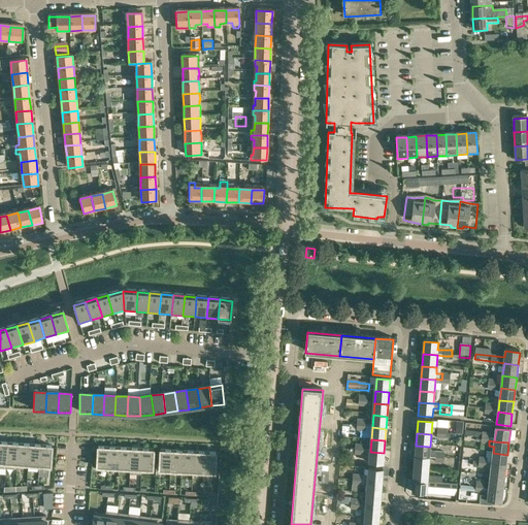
[(17,471),(18,466),(17,466),(19,446),(7,445),(5,470),(17,471)]
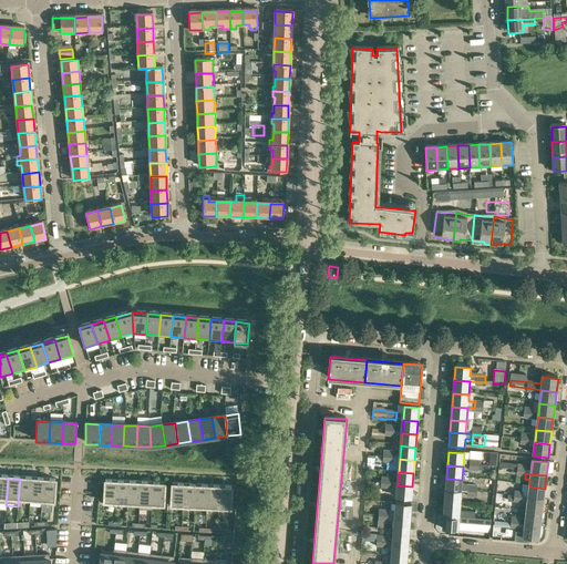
[(19,501),(30,502),(32,480),(20,479),(18,501),(19,501)]
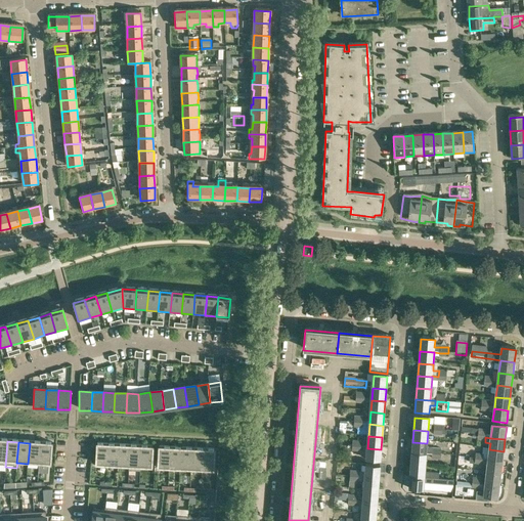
[(426,454),(432,456),(440,456),(440,450),(432,449),(432,450),(427,450),(427,443),(412,442),(411,454),(426,456),(426,454)]
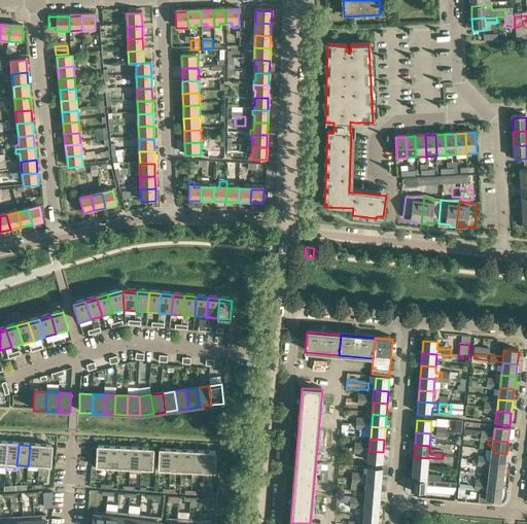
[(39,467),(40,446),(30,446),(28,466),(39,467)]
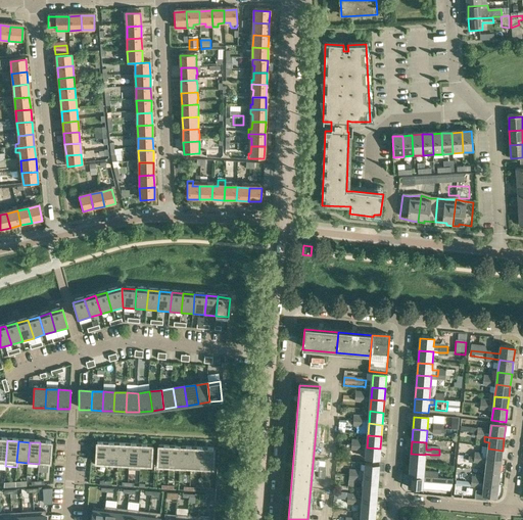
[(40,442),(39,464),(50,465),(51,443),(41,443),(40,442)]
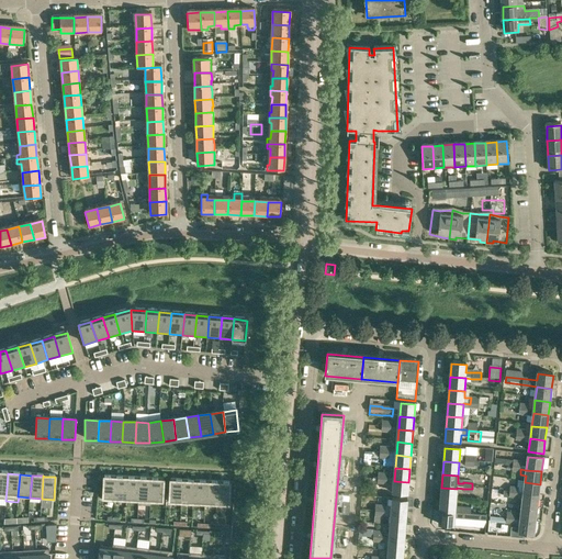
[(102,502),(114,503),(115,478),(103,478),(102,502)]
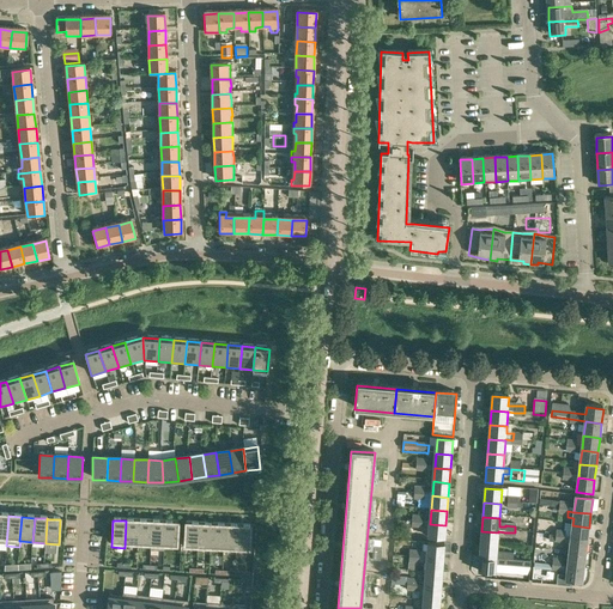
[(138,549),(139,546),(138,546),(139,522),(126,521),(125,548),(138,549)]
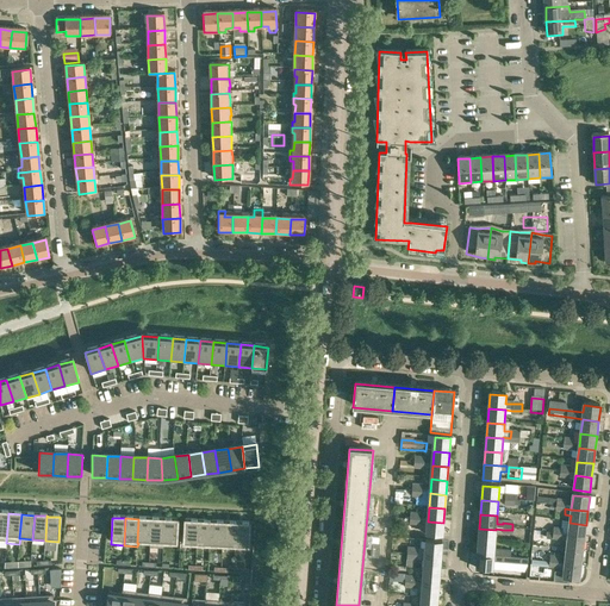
[(138,543),(149,544),(150,544),(151,519),(145,519),(138,519),(137,543),(138,543)]
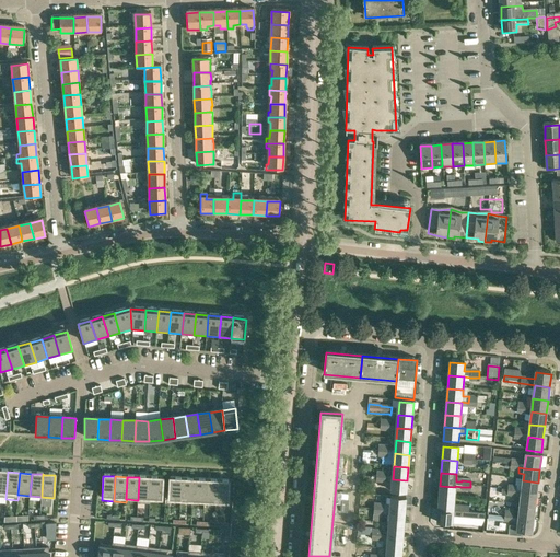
[(150,506),(150,500),(151,478),(139,477),(138,500),(137,500),(137,505),(150,506)]
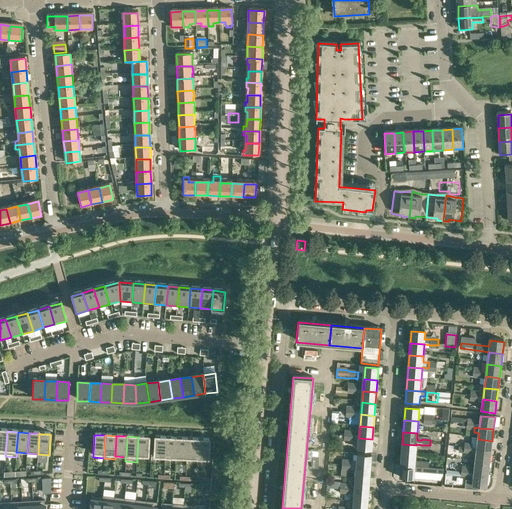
[(137,457),(148,458),(149,438),(144,437),(138,437),(137,457)]
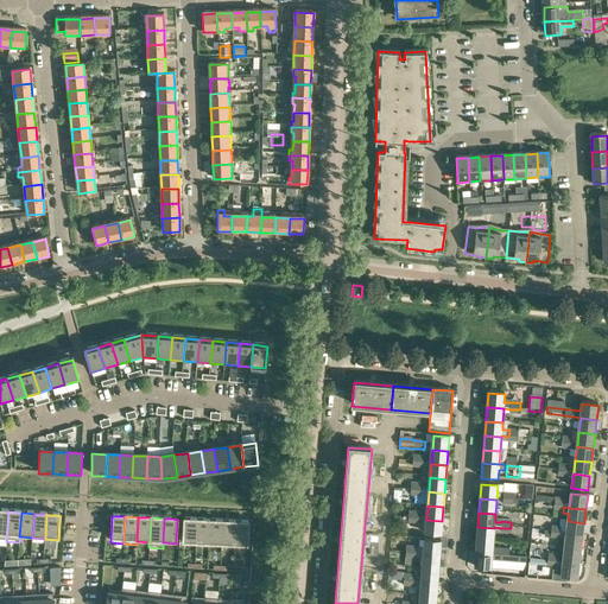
[(182,544),(196,545),(197,520),(183,520),(182,544)]
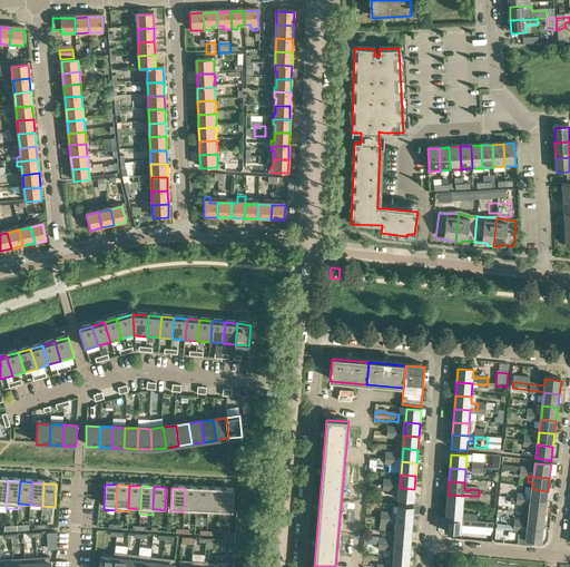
[(184,511),(195,511),(197,489),(185,488),(184,511)]
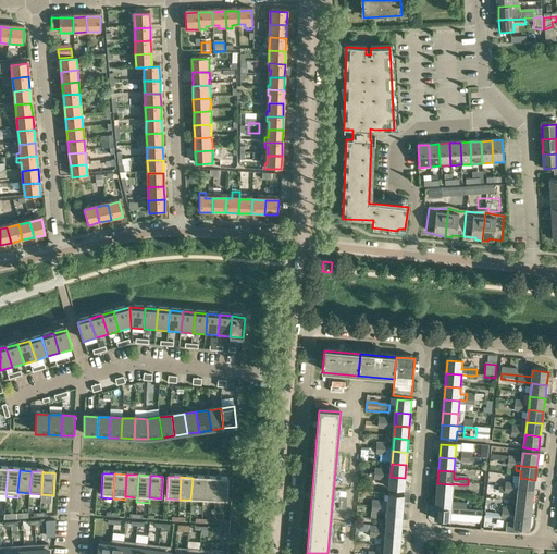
[(405,478),(391,477),(390,490),(404,491),(405,478)]
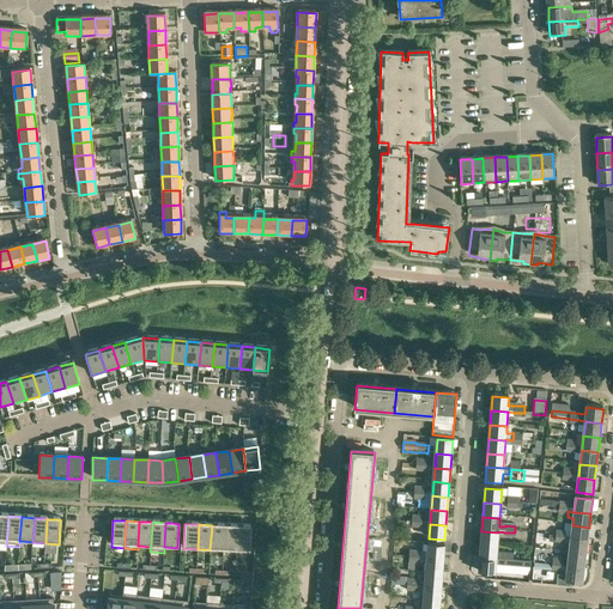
[(210,549),(223,550),(225,525),(212,525),(210,549)]
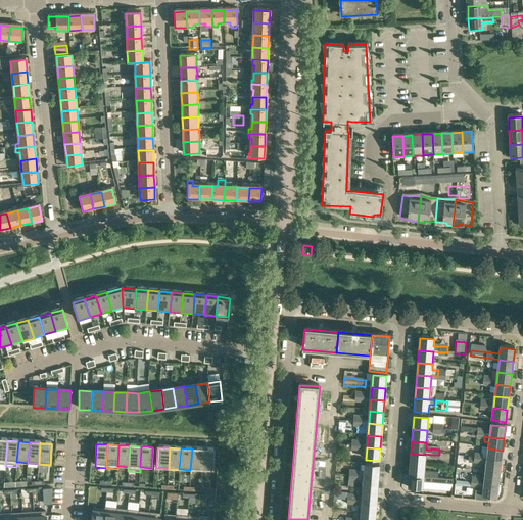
[(190,470),(201,470),(202,450),(192,448),(190,470)]
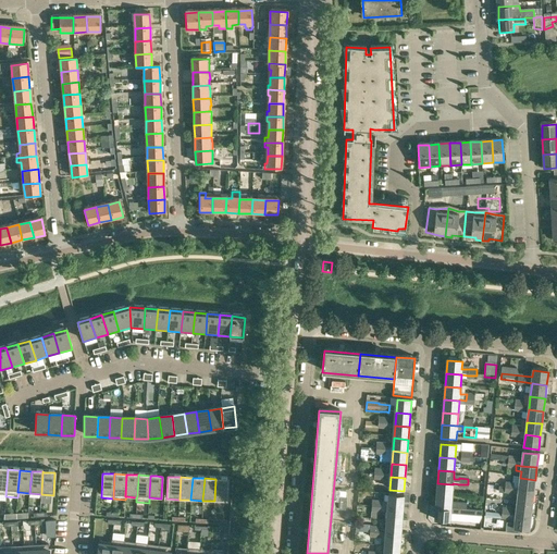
[(535,480),(520,478),(519,485),(514,484),(512,491),(533,493),(535,480)]
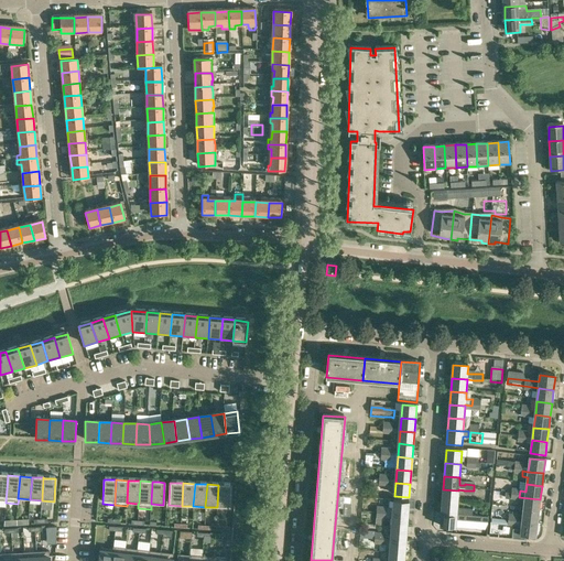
[(218,485),(217,507),(229,508),(230,486),(218,485)]
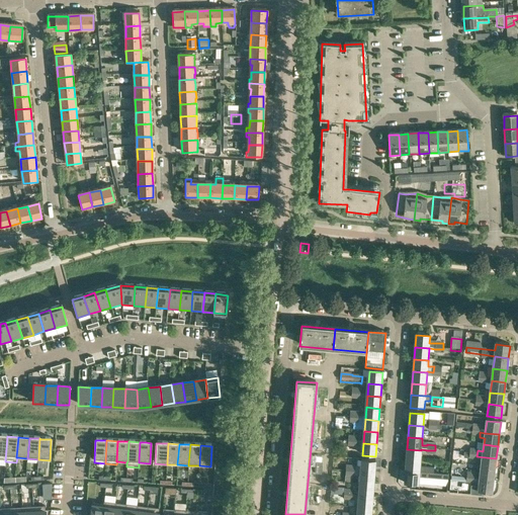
[(407,449),(406,460),(420,462),(421,450),(407,449)]
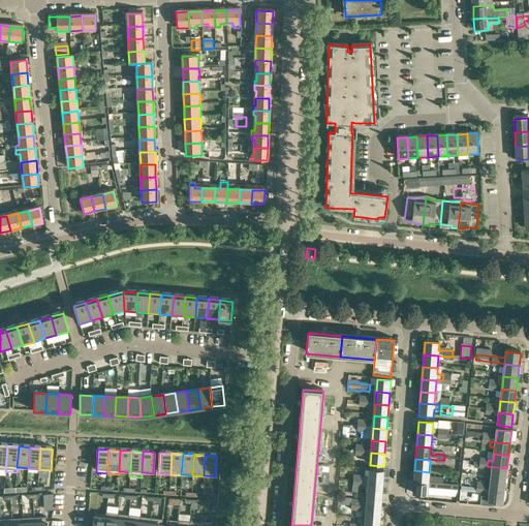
[(491,478),(505,481),(506,468),(487,466),(487,471),(492,471),(491,478)]
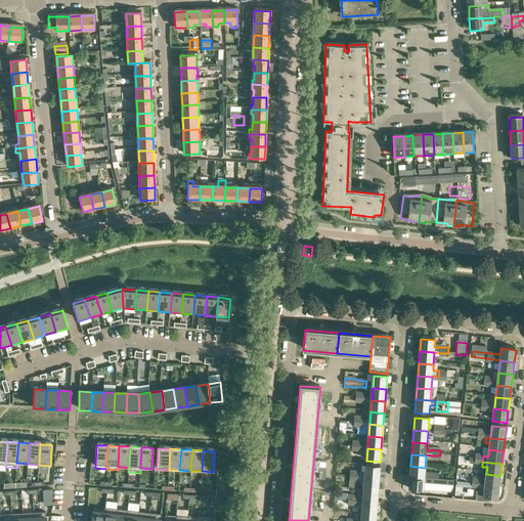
[(409,478),(438,480),(439,475),(425,474),(425,468),(410,466),(409,478)]
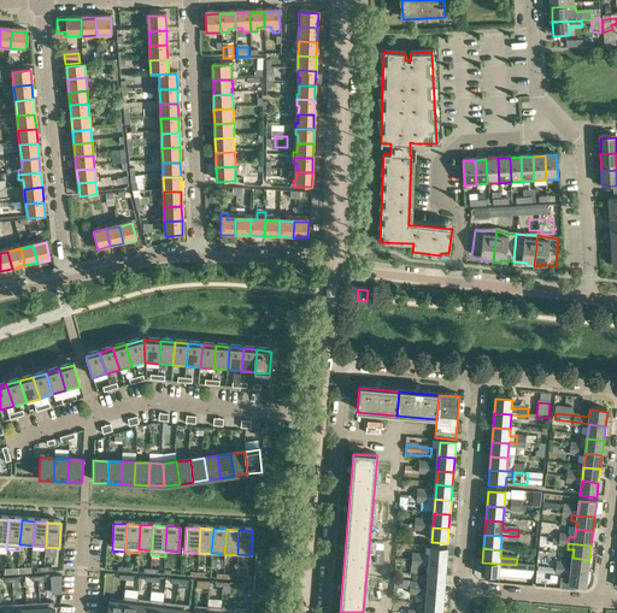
[(430,549),(429,564),(446,565),(447,550),(430,549)]
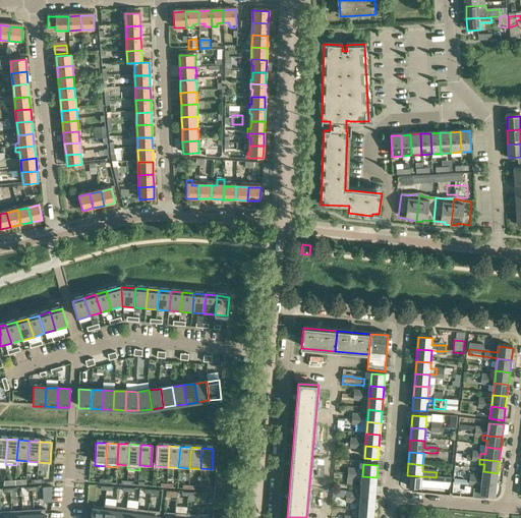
[(496,484),(498,473),(483,471),(482,478),(477,477),(477,478),(477,482),(496,484)]
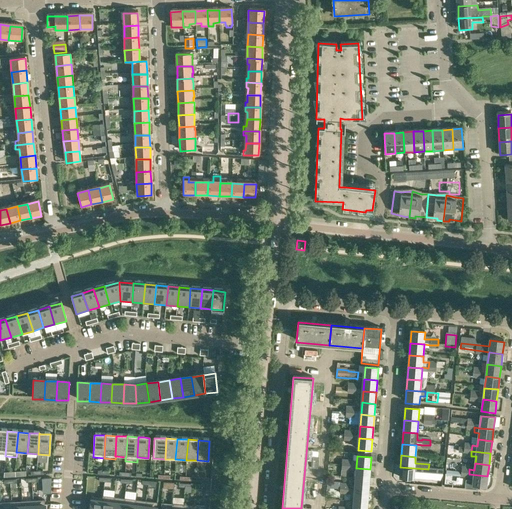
[(428,469),(400,467),(399,479),(414,480),(414,473),(419,473),(419,474),(428,474),(428,469)]
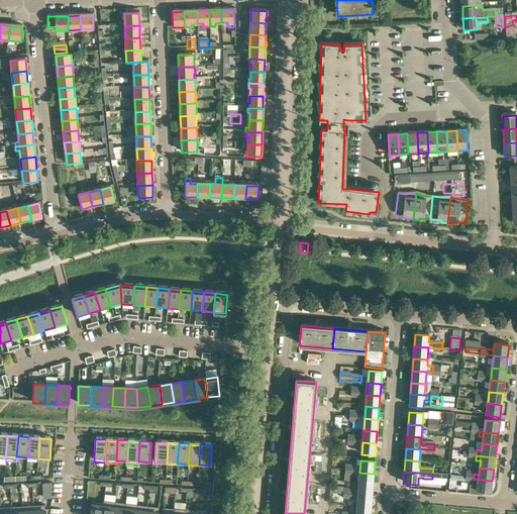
[(359,473),(358,485),(373,486),(374,474),(359,473)]
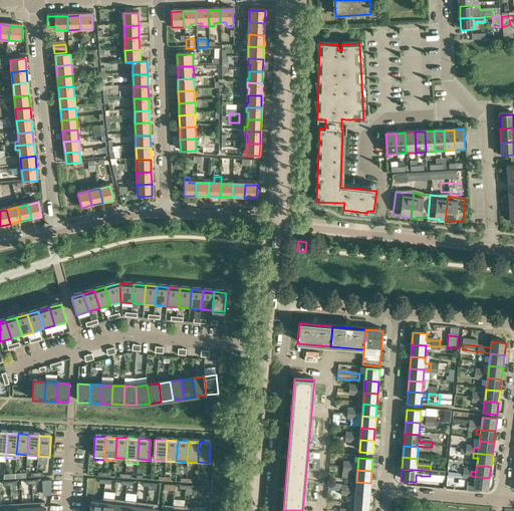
[(489,478),(471,476),(470,481),(475,481),(475,484),(467,483),(466,492),(475,493),(479,494),(480,489),(488,490),(489,478)]
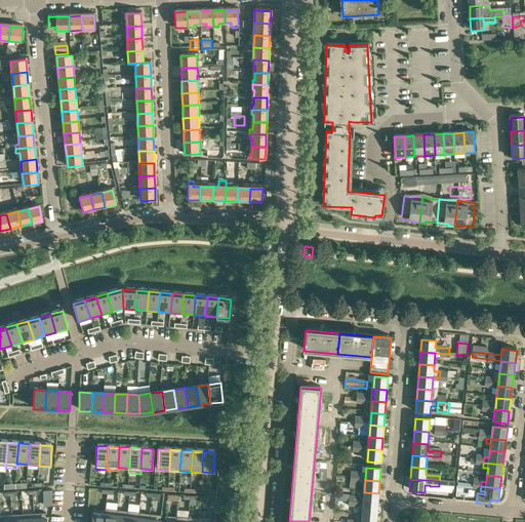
[(364,492),(363,504),(377,506),(378,493),(364,492)]
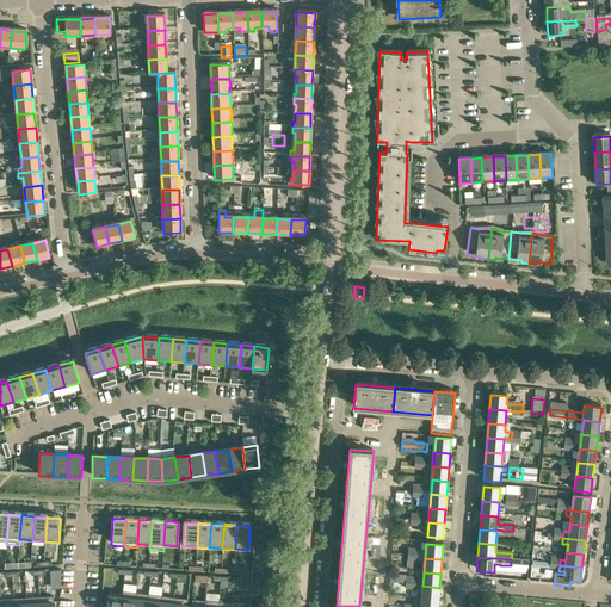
[(423,586),(421,600),(438,602),(439,588),(423,586)]
